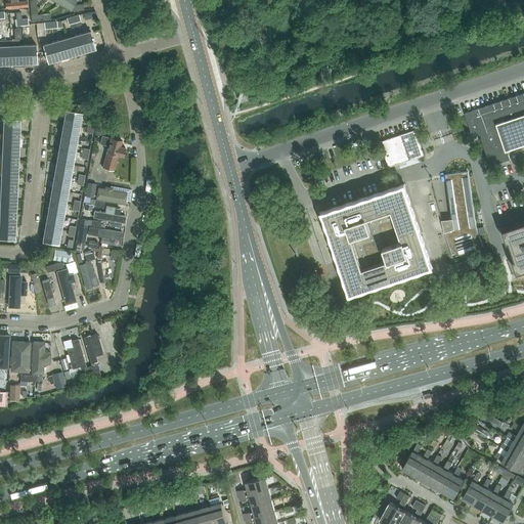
[(31,0),(30,0),(31,13),(37,12),(37,9),(38,7),(36,5),(35,0),(31,0)]
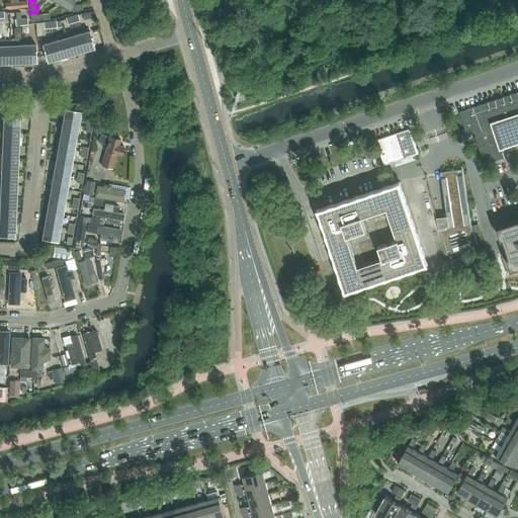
[(69,9),(72,4),(74,0),(60,0),(58,3),(69,9)]
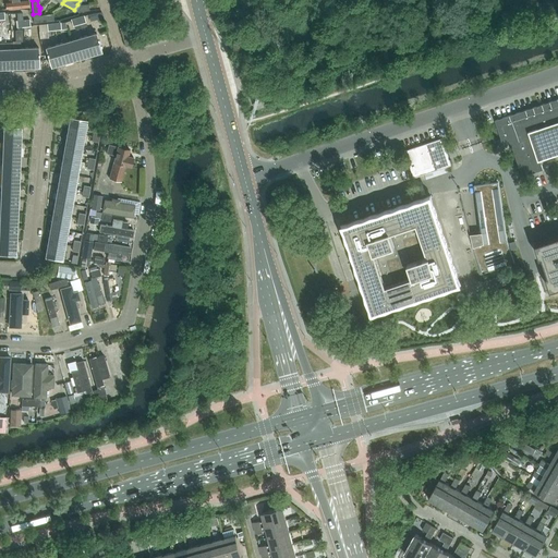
[(131,45),(125,28),(120,29),(125,47),(131,45)]
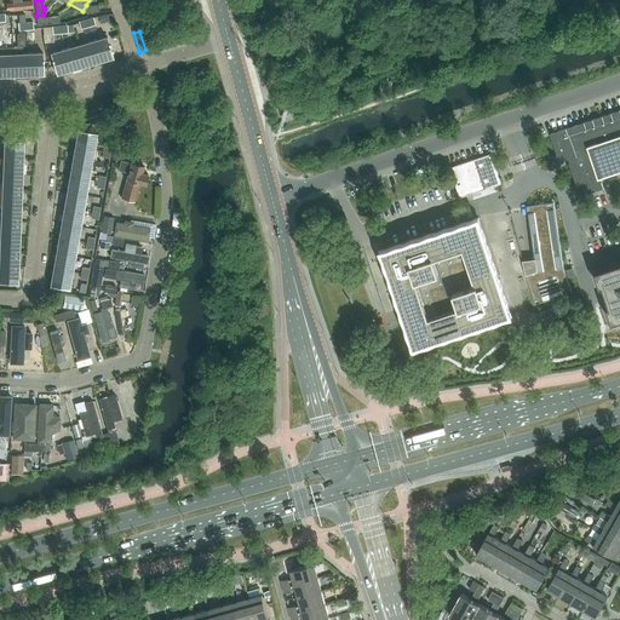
[(107,36),(93,40),(98,61),(113,57),(107,36)]
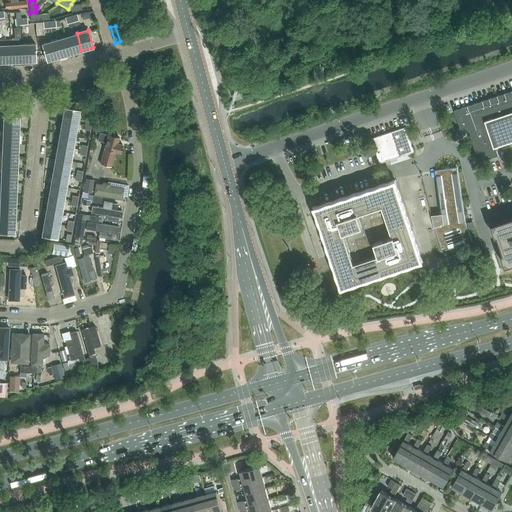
[(77,33),(65,37),(70,54),(81,50),(77,33)]
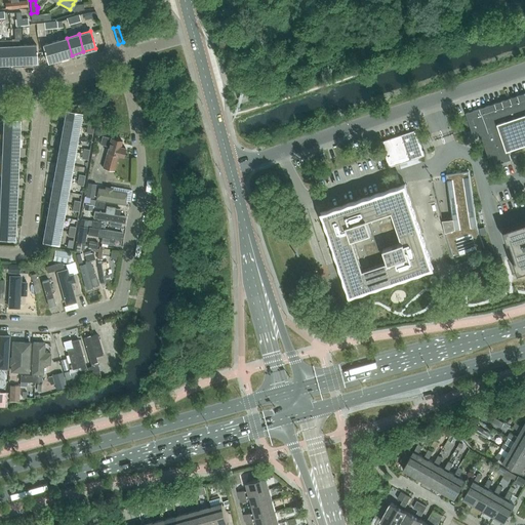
[(11,40),(12,64),(25,64),(24,45),(19,45),(19,37),(11,37),(11,40)]
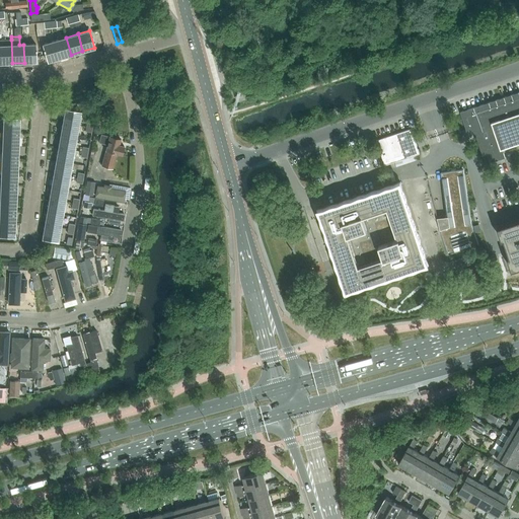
[(66,38),(55,41),(60,58),(71,55),(66,38)]
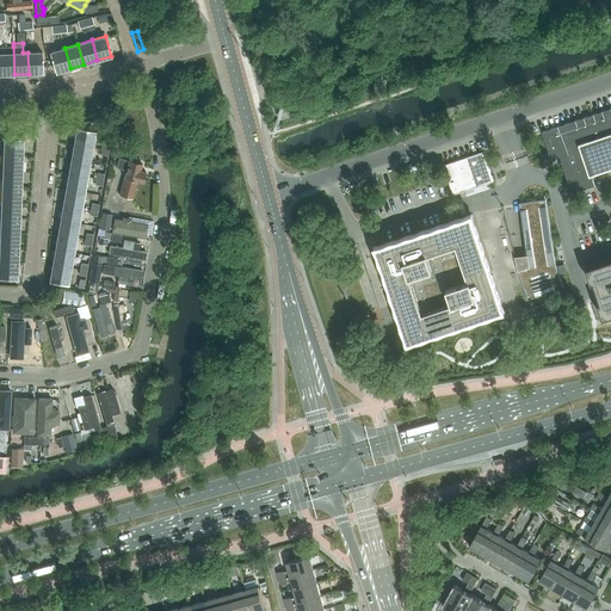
[(13,47),(0,47),(0,63),(0,75),(14,74),(13,47)]
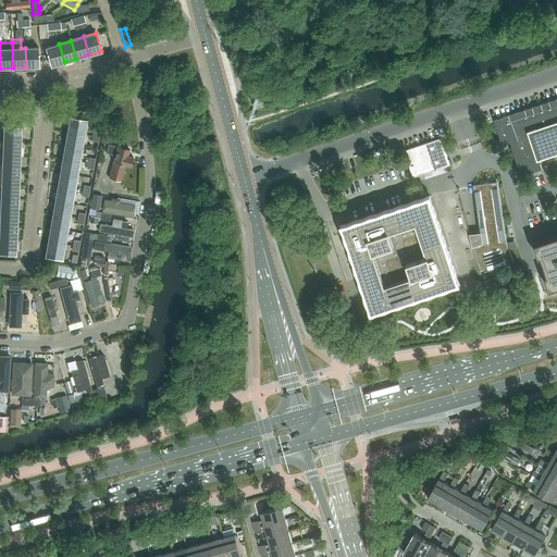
[(59,44),(46,48),(51,66),(64,62),(59,44)]
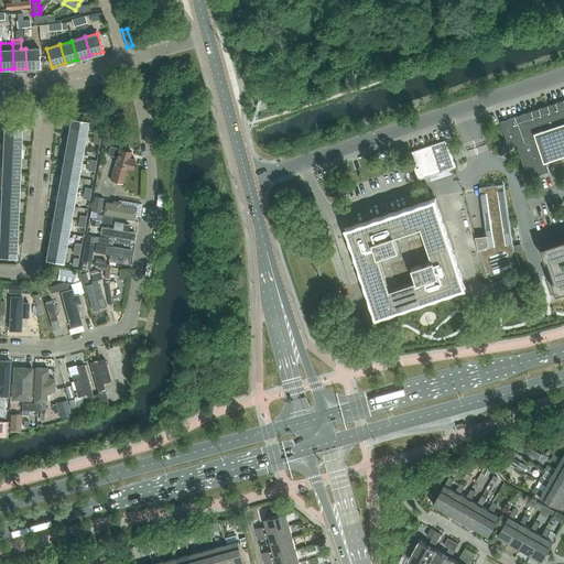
[(39,47),(25,49),(26,68),(40,67),(39,47)]
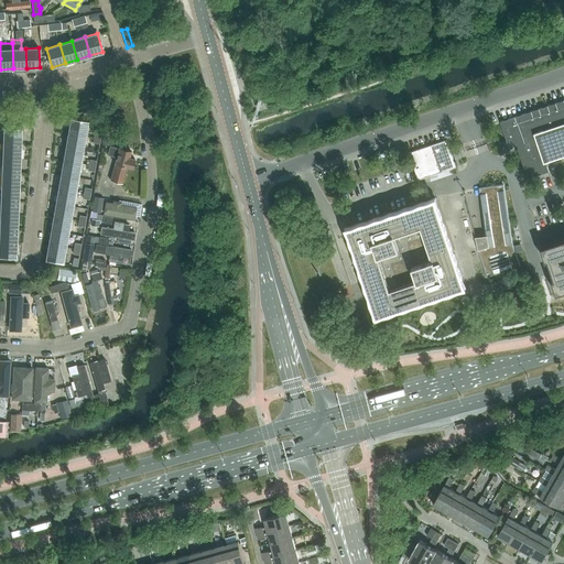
[(563,99),(500,121),(507,140),(508,143),(514,141),(528,177),(549,171),(545,160),(563,152),(563,99)]
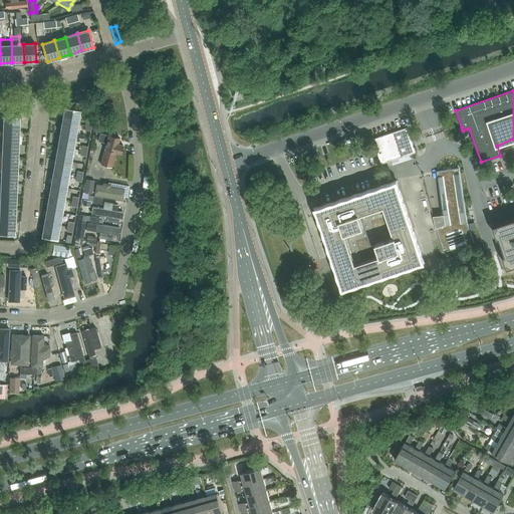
[(235,101),(244,98),(243,93),(233,95),(235,101)]
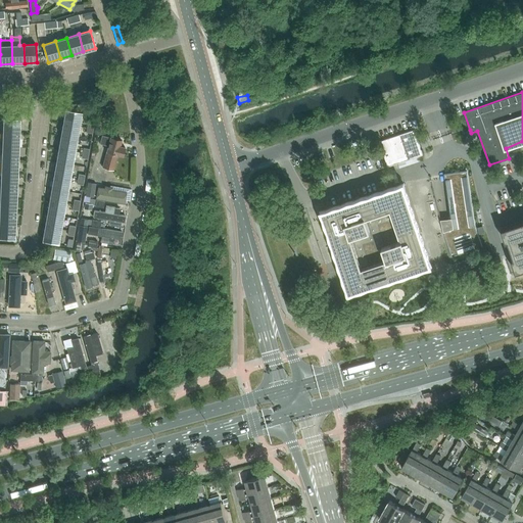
[(65,109),(63,124),(79,127),(81,113),(82,112),(65,109)]
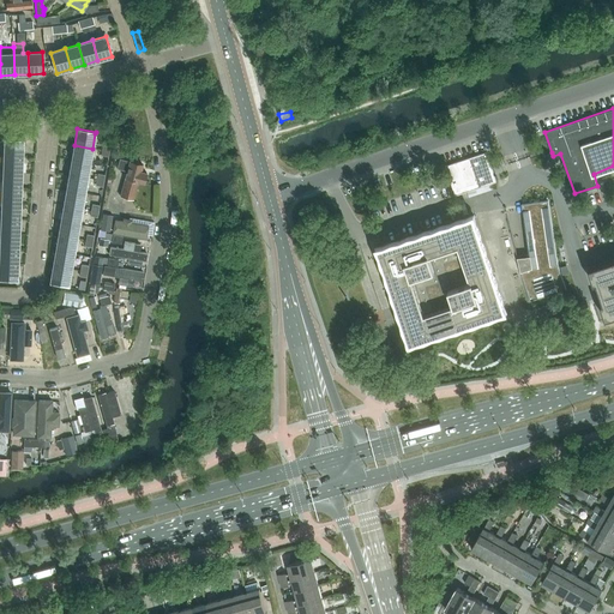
[(4,139),(4,156),(23,157),(23,140),(4,139)]
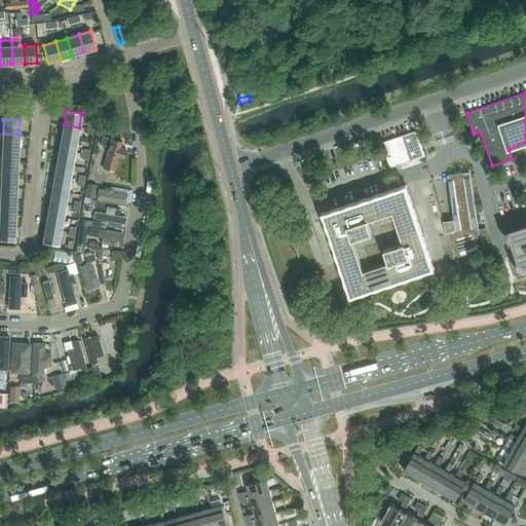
[(64,124),(61,138),(77,140),(79,127),(64,124)]
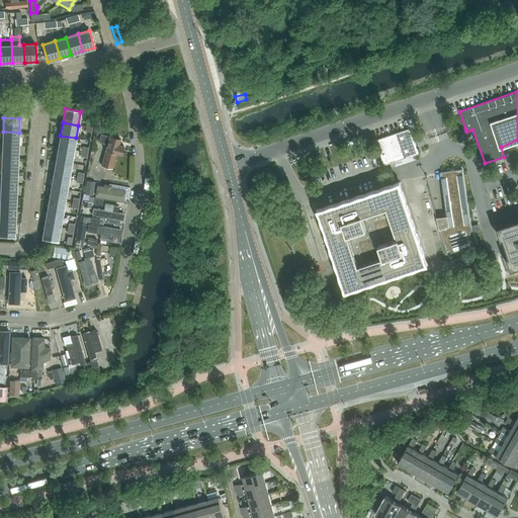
[(413,136),(412,133),(410,128),(375,140),(379,152),(383,164),(418,153),(413,136)]
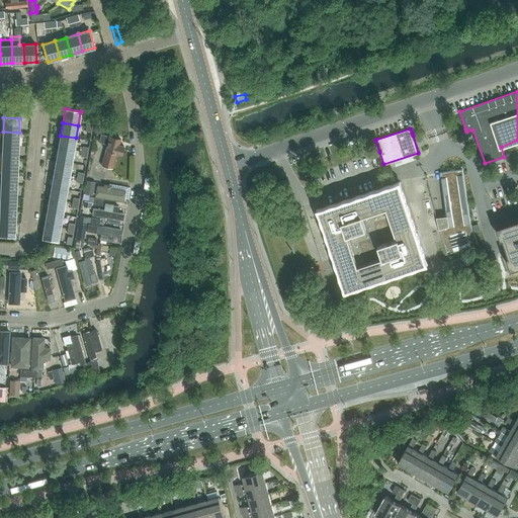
[(3,132),(2,145),(18,145),(19,133),(3,132)]
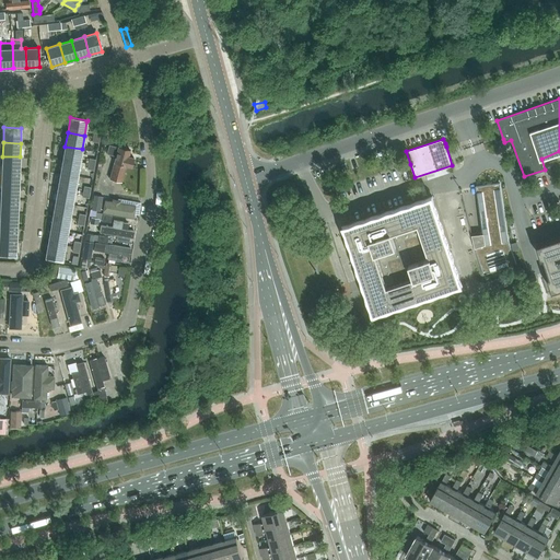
[(108,144),(106,153),(115,156),(109,179),(121,182),(126,165),(131,167),(133,158),(128,156),(130,150),(118,147),(117,147),(113,146),(108,144)]
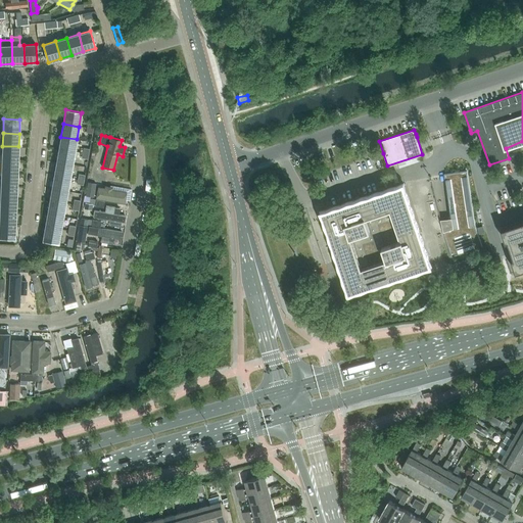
[(60,137),(58,149),(75,152),(77,139),(60,137)]
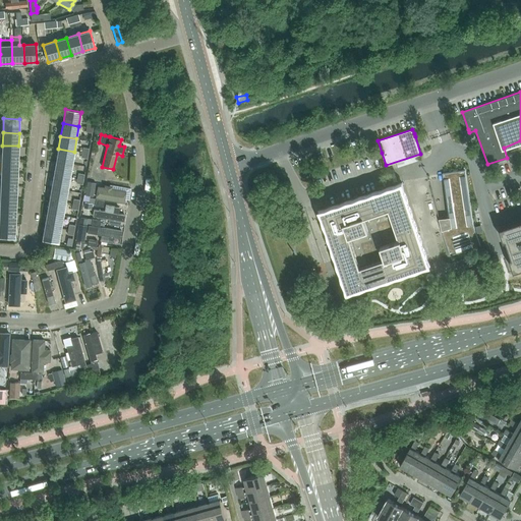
[(2,146),(2,159),(18,159),(18,146),(2,146)]
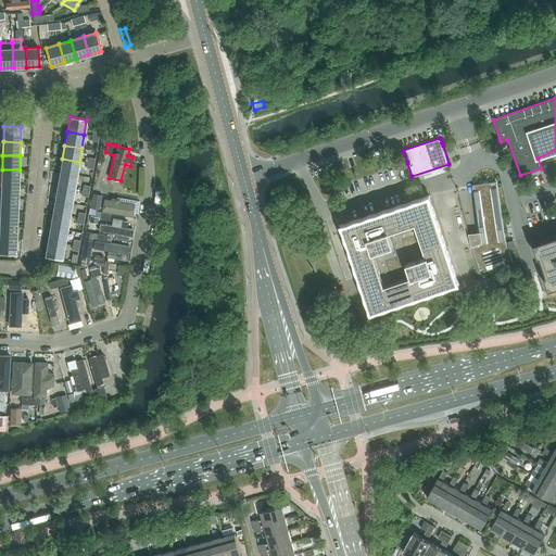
[(62,159),(60,173),(76,176),(79,162),(62,159)]
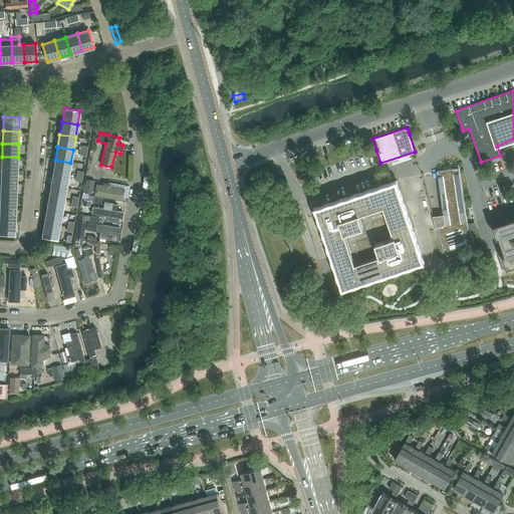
[(2,157),(1,169),(17,170),(18,157),(2,157)]
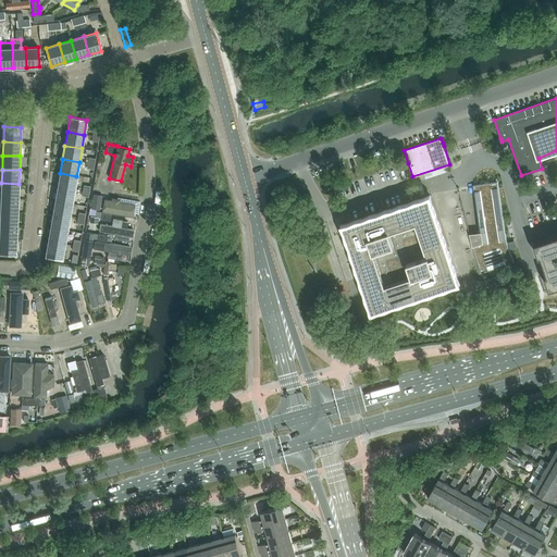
[(60,173),(58,186),(74,189),(76,176),(60,173)]
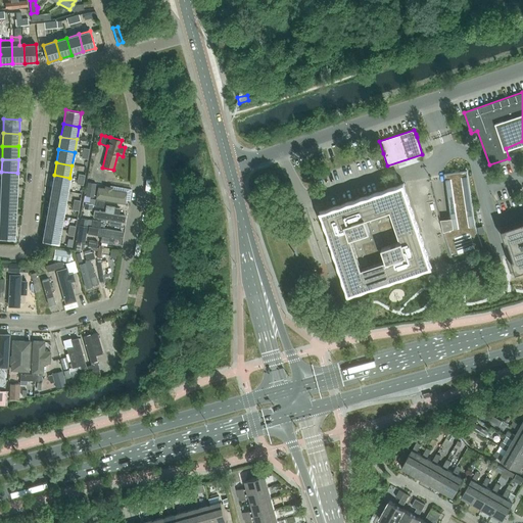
[(444,174),(450,218),(444,219),(439,220),(452,256),(481,246),(474,226),(467,171),(444,174)]
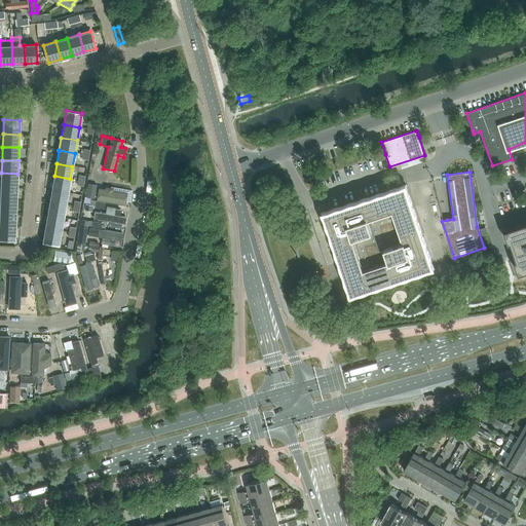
[(1,173),(1,186),(16,187),(17,174),(1,173)]
